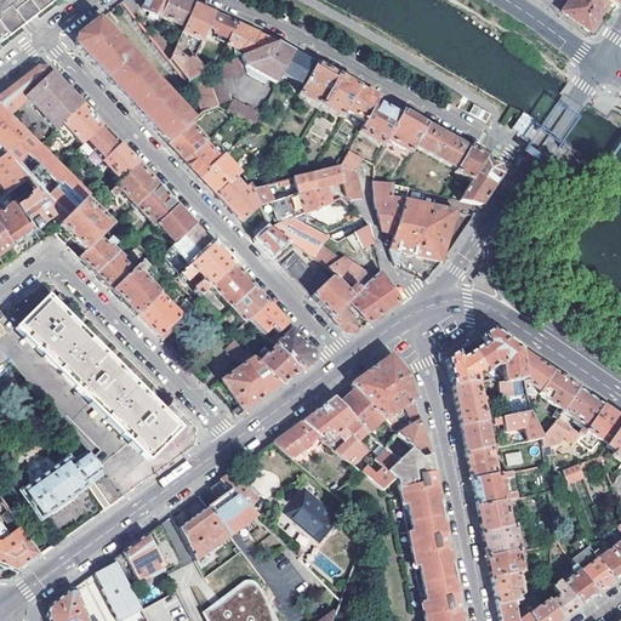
[(0,0),(0,39),(39,11),(51,0),(0,0)]
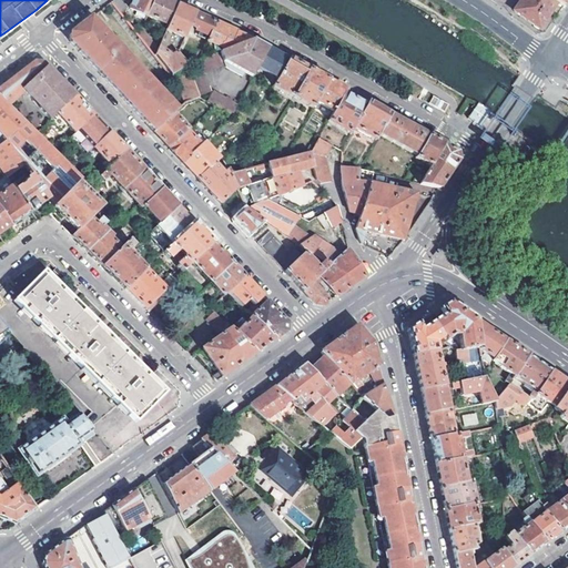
[(120,0),(113,0),(111,2),(120,14),(127,9),(120,0)]
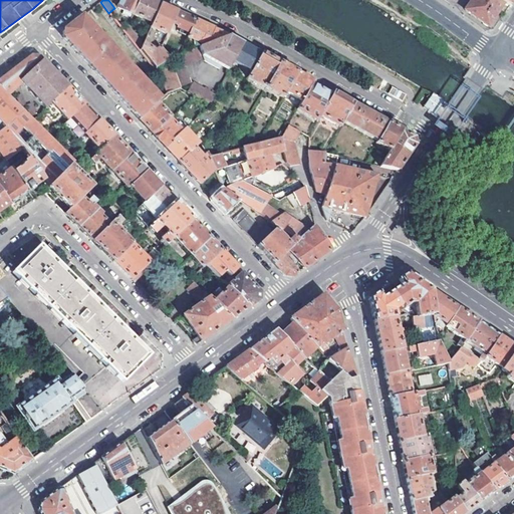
[(120,0),(118,8),(133,14),(139,0),(120,0)]
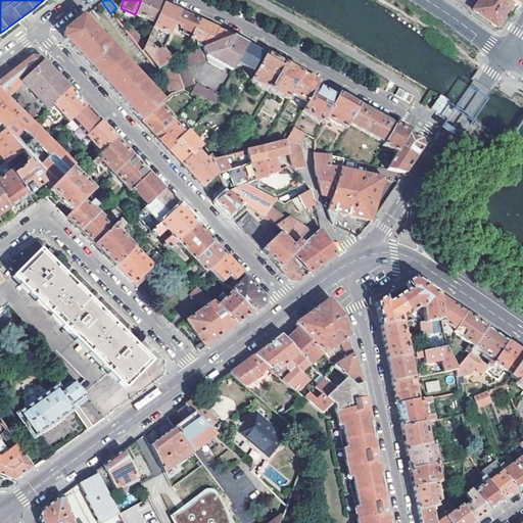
[(141,0),(135,14),(155,24),(163,5),(151,0),(141,0)]
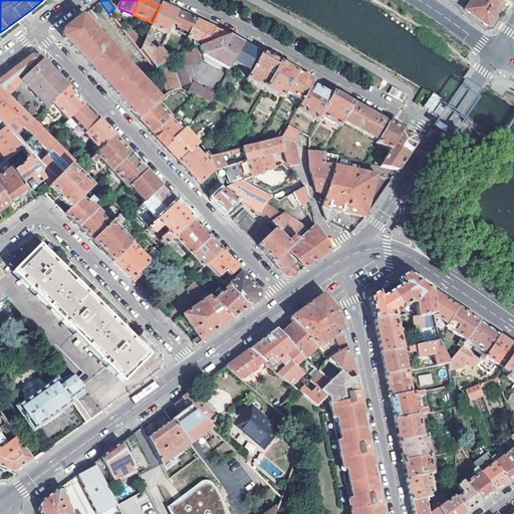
[(503,3),(499,0),(497,2),(494,0),(471,0),(464,11),(488,26),(503,3)]
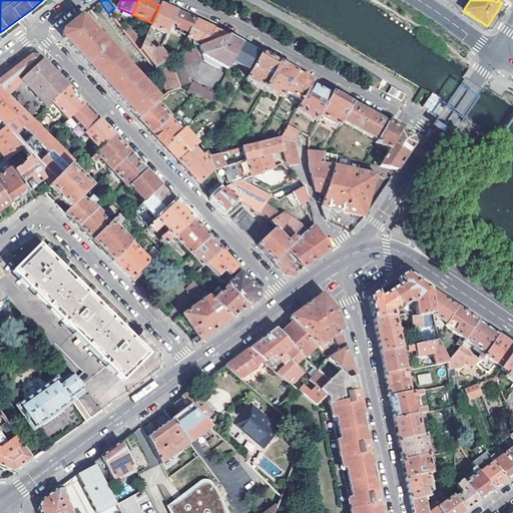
[(160,5),(152,23),(150,28),(166,35),(171,22),(175,12),(160,5)]
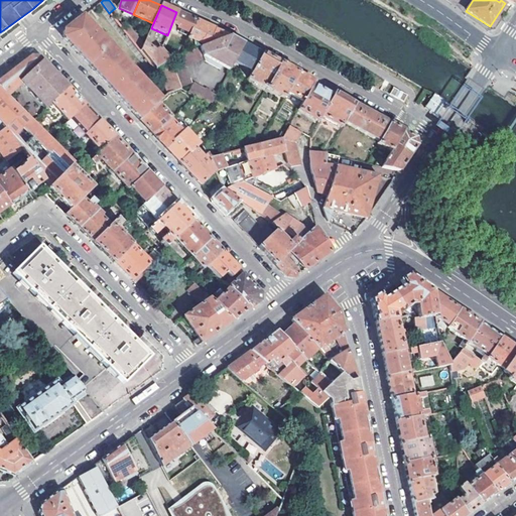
[(190,33),(196,20),(176,12),(172,22),(179,25),(177,28),(190,33)]
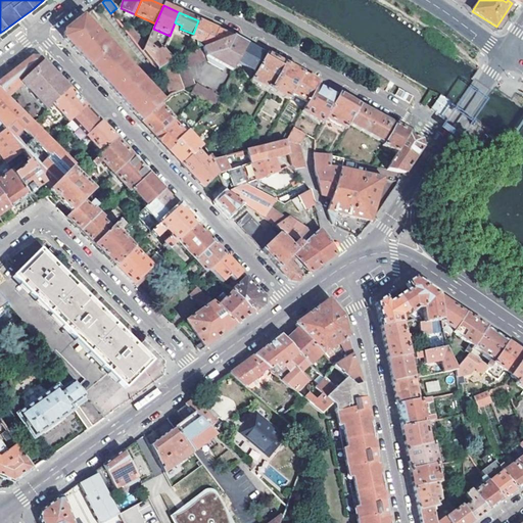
[(83,17),(64,32),(63,37),(141,121),(159,104),(161,102),(83,17)]
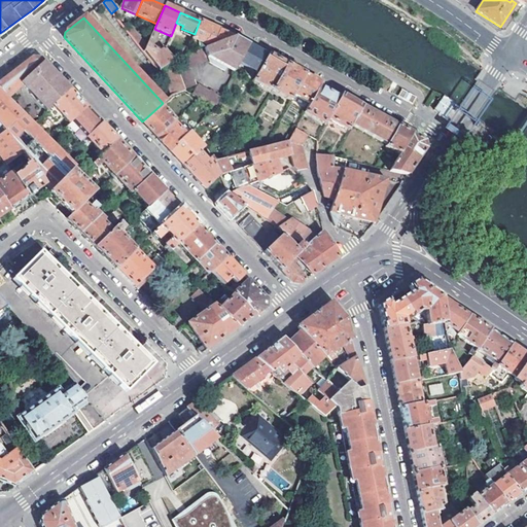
[(200,21),(195,34),(192,38),(205,44),(207,40),(208,41),(210,38),(212,39),(215,40),(220,30),(200,21)]
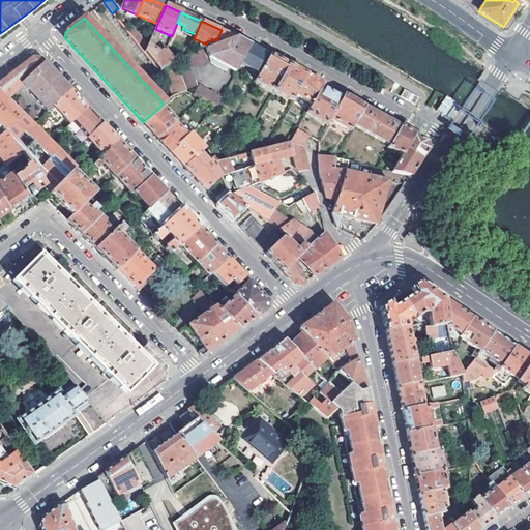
[(224,41),(205,50),(239,68),(241,64),(246,54),(224,41)]
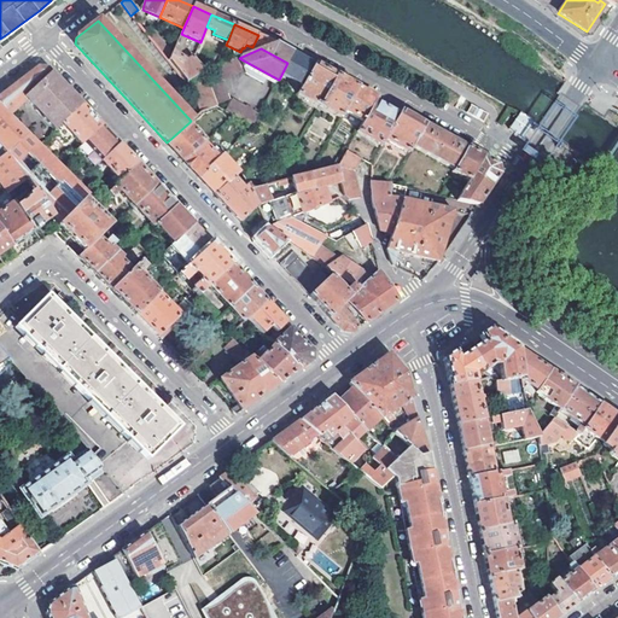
[(186,62),(173,51),(172,53),(168,62),(186,83),(191,81),(204,73),(193,58),(186,62)]
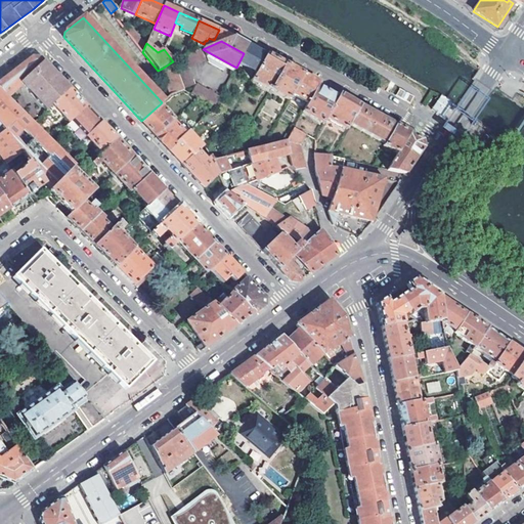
[(254,54),(246,50),(244,53),(238,63),(256,73),(266,54),(257,49),(254,54)]
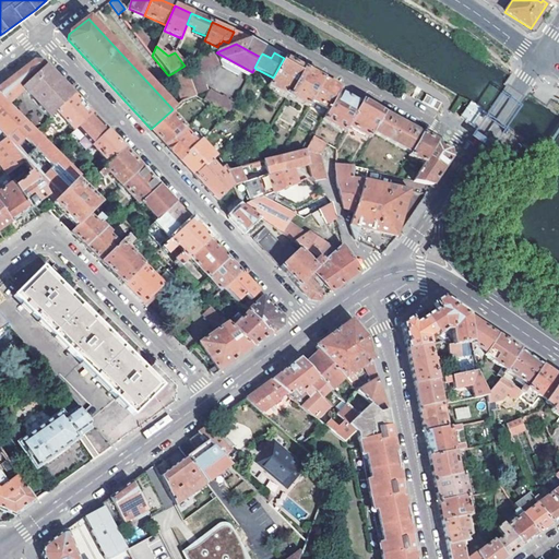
[(305,69),(284,58),(273,78),(269,85),(289,96),(305,69)]
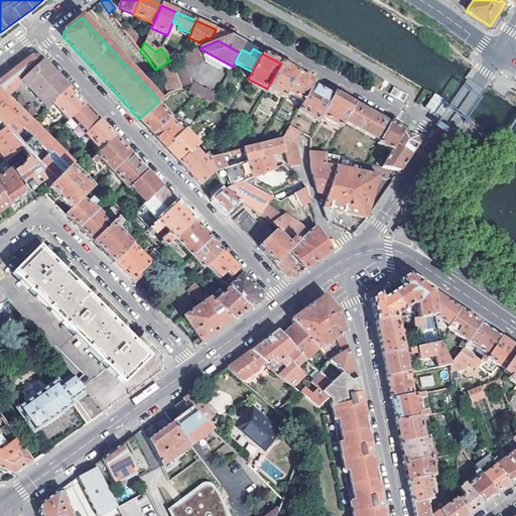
[(21,83),(45,109),(51,103),(68,87),(39,56),(32,55),(0,79),(0,89),(6,95),(21,83)]
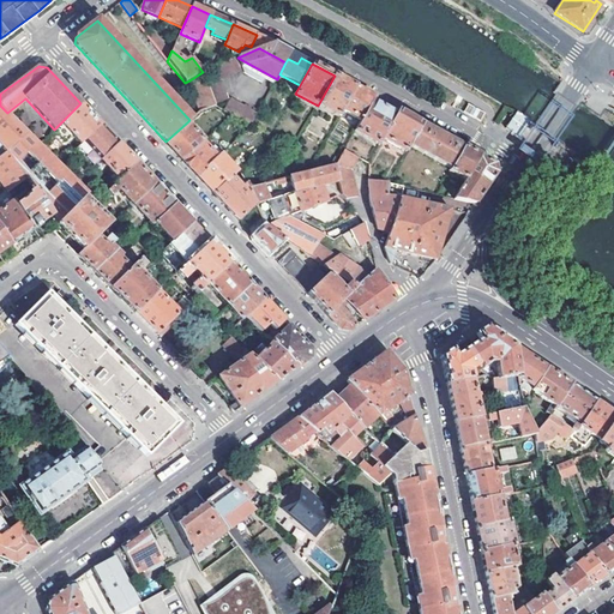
[(190,80),(199,112),(215,107),(203,72),(190,80)]
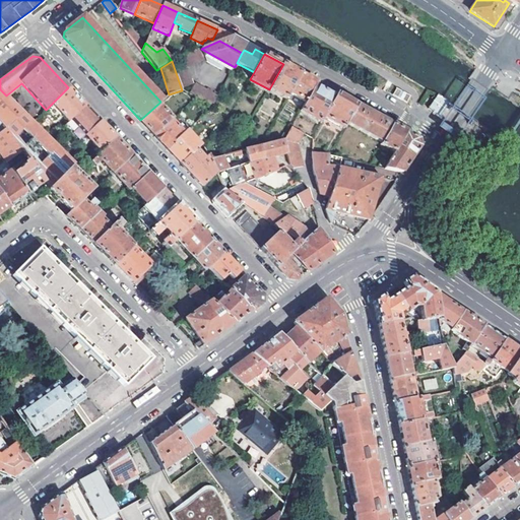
[(301,74),(283,64),(269,89),(286,100),(289,93),(301,74)]
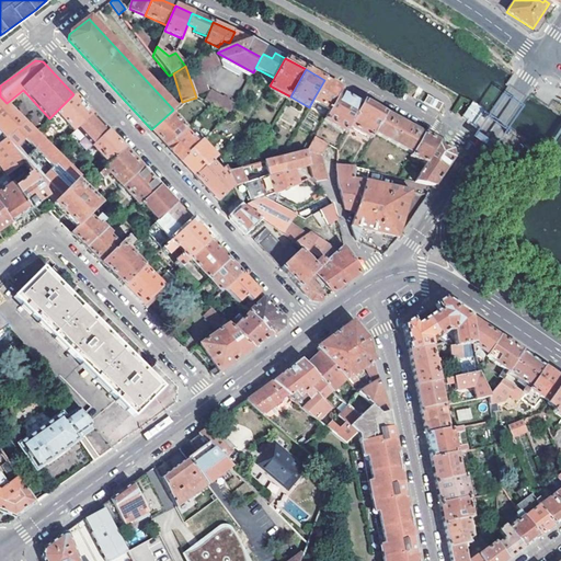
[(324,80),(312,101),(331,111),(343,90),(324,80)]
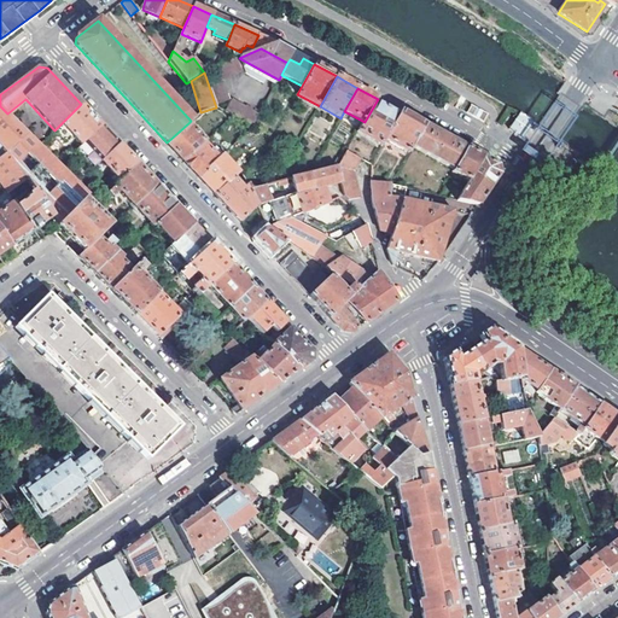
[(252,124),(260,114),(232,97),(226,108),(252,124)]
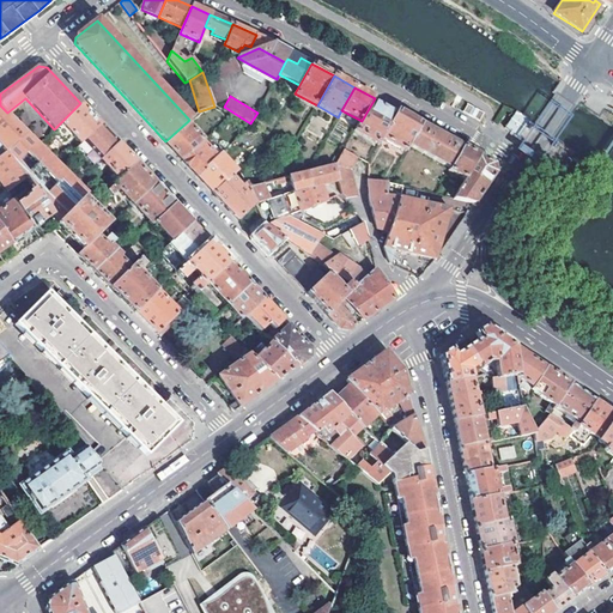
[(375,98),(362,121),(356,132),(378,146),(382,138),(398,111),(375,98)]
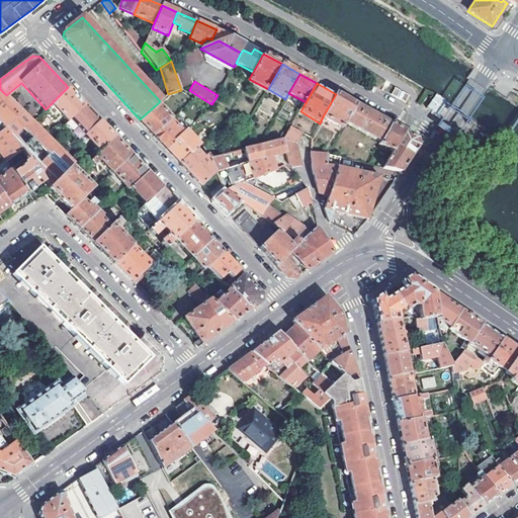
[(380,89),(390,94),(393,88),(384,84),(380,89)]
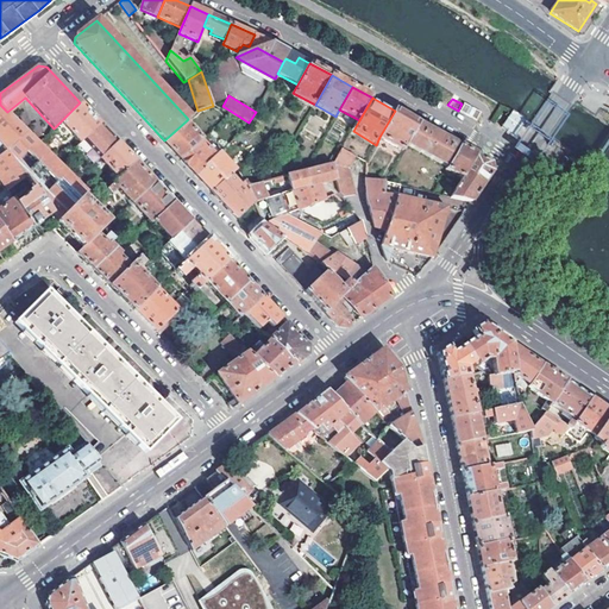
[(80,102),(61,121),(79,143),(82,139),(100,124),(80,102)]
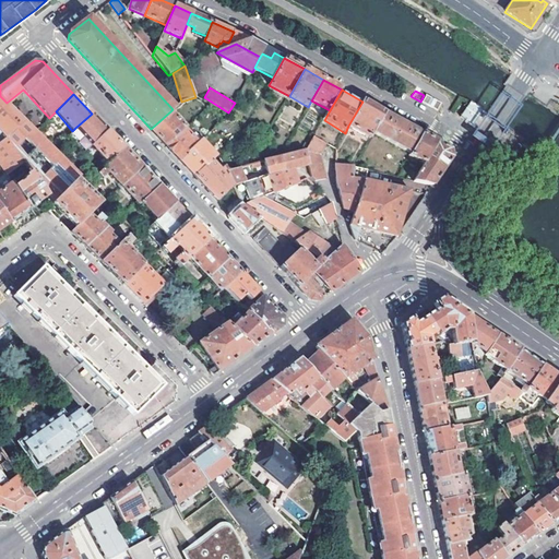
[(440,103),(426,95),(421,103),(437,110),(440,103)]
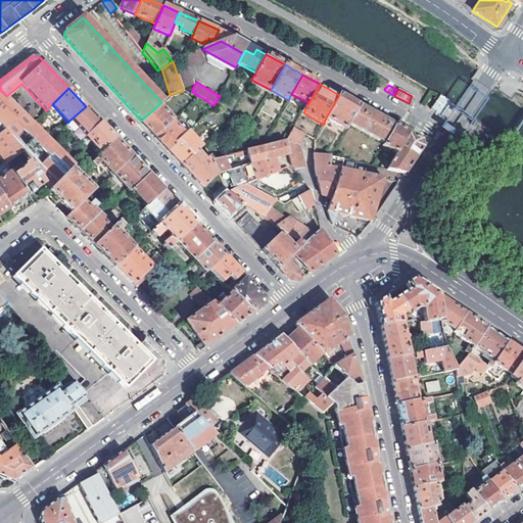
[(70,170),(76,165),(6,96),(0,90),(0,121),(2,124),(0,126),(0,155),(6,163),(24,152),(30,161),(45,184),(50,191),(70,170)]
